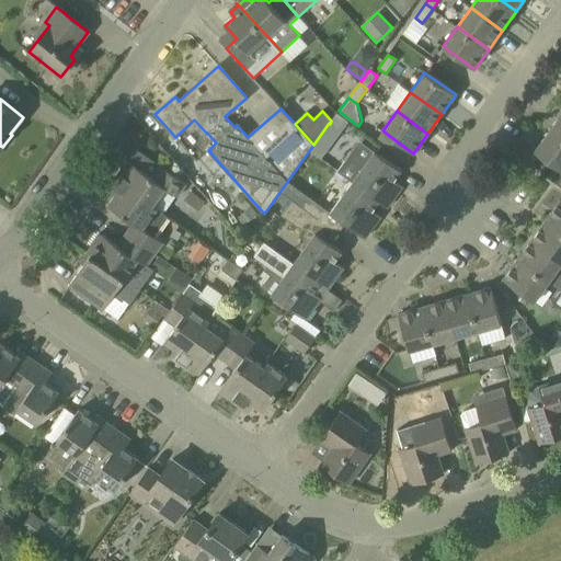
[(339,130),(346,119),(336,113),(331,121),(330,124),(339,130)]
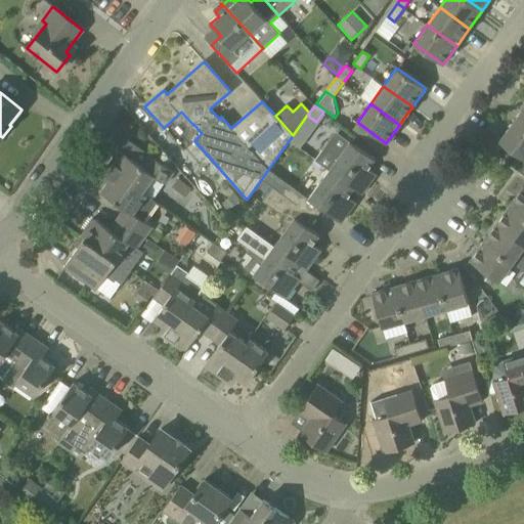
[(523,127),(523,107),(515,121),(523,127)]
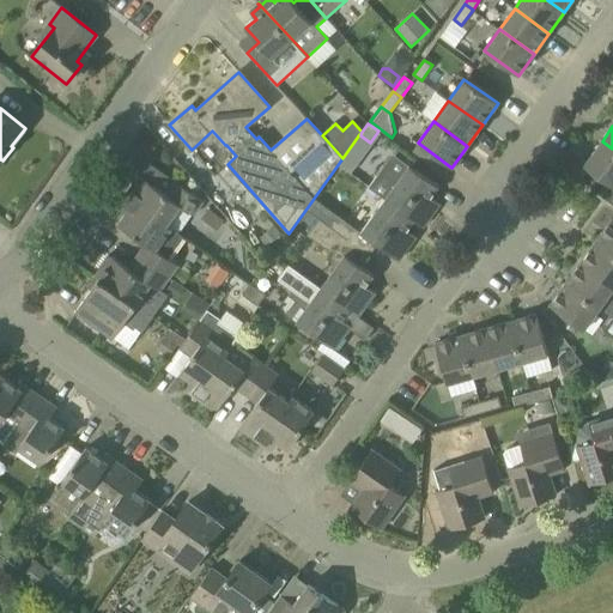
[(612,184),(612,149),(602,141),(584,164),(612,184)]
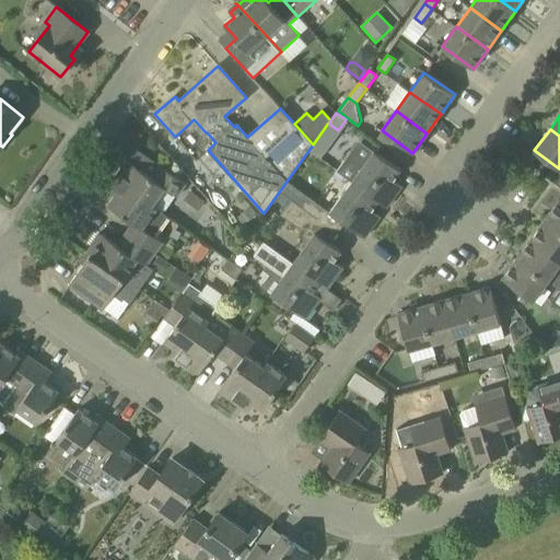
[(387,207),(403,186),(394,179),(400,170),(374,151),(364,164),(350,153),(338,171),(352,182),(387,207)]
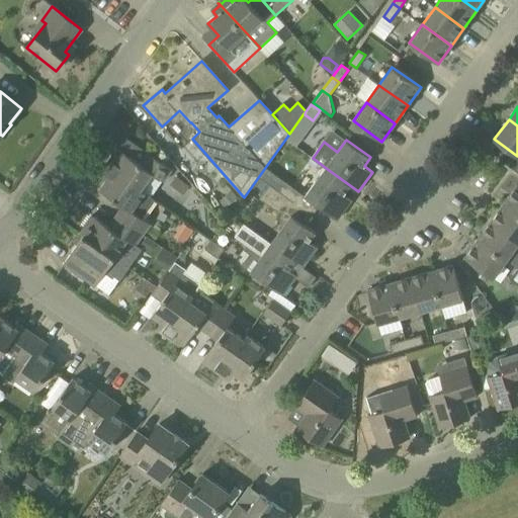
[(140,163),(118,148),(105,165),(141,189),(152,197),(163,181),(164,181),(172,170),(148,152),(140,163)]
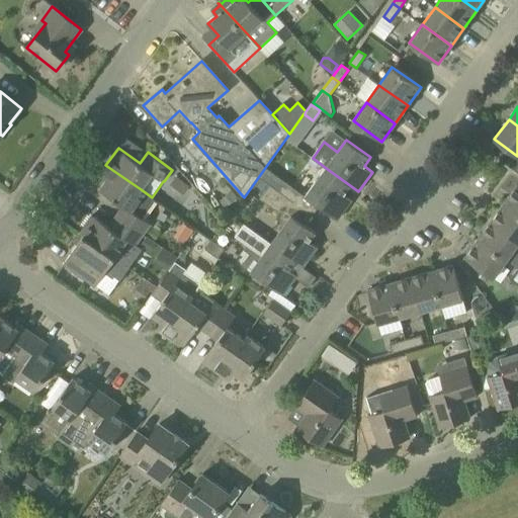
[(123,205),(116,216),(145,235),(146,235),(154,241),(161,231),(158,228),(143,219),(156,200),(152,197),(141,189),(105,165),(105,167),(108,169),(103,177),(107,179),(100,189),(123,205)]
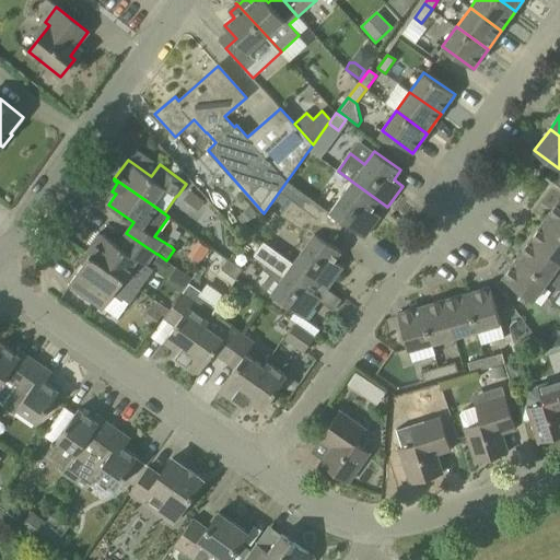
[(352,182),(330,212),(364,237),(381,216),(372,210),(377,201),(386,208),(387,207),(352,182)]
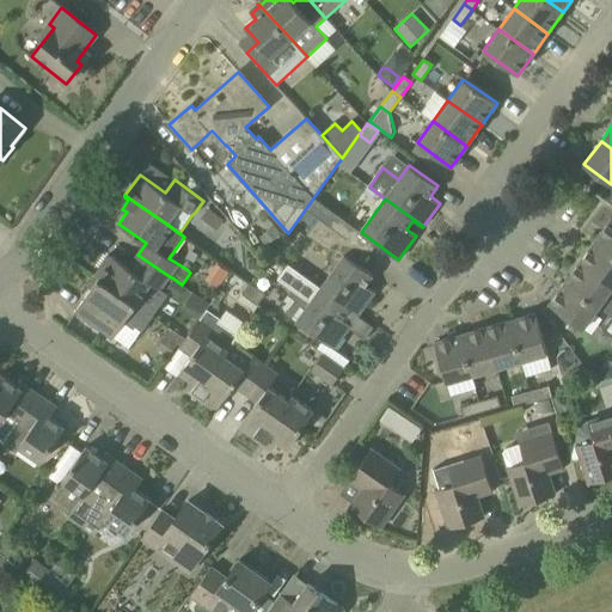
[(208,207),(201,218),(216,230),(224,219),(208,207)]
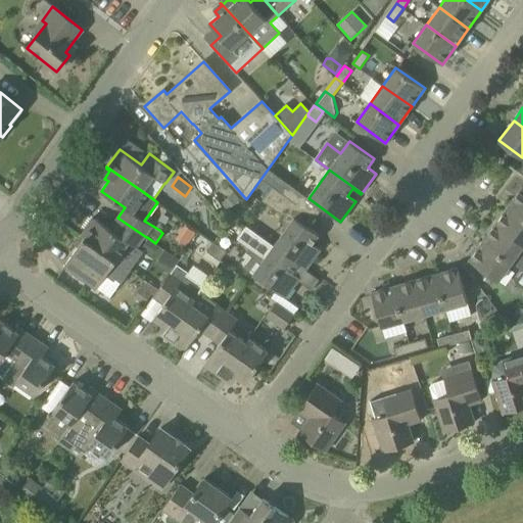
[(289,225),(274,246),(306,270),(321,249),(313,243),(319,235),(308,227),(288,212),(296,203),(273,186),(263,200),(285,217),(283,221),(289,225)]
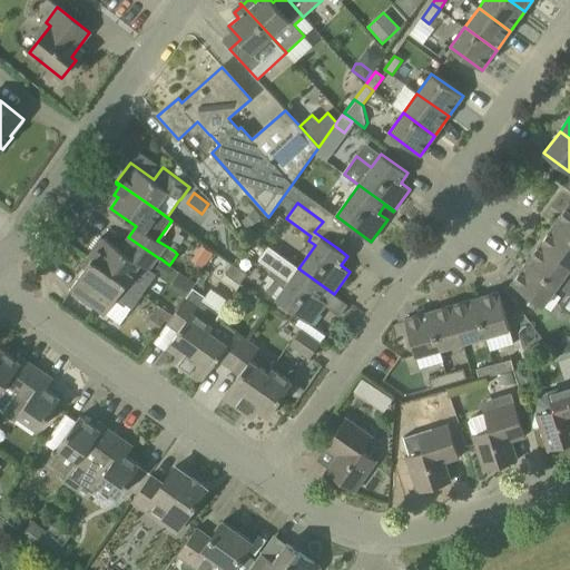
[(569,235),(569,204),(554,224),(569,235)]
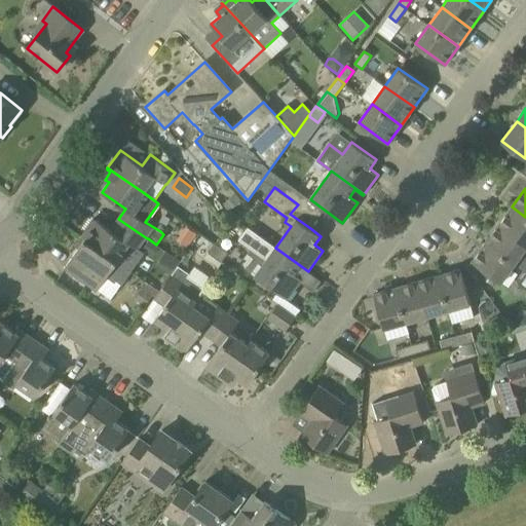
[(235,193),(224,203),(230,211),(241,200),(235,193)]
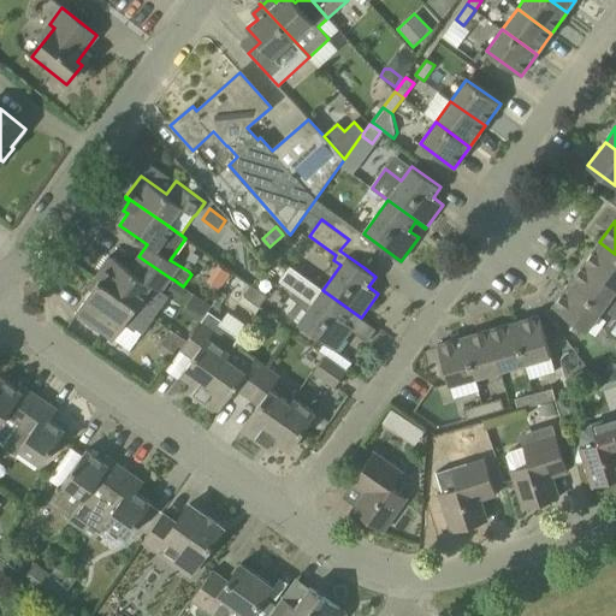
[(615,286),(615,254),(599,242),(584,264),(615,286)]
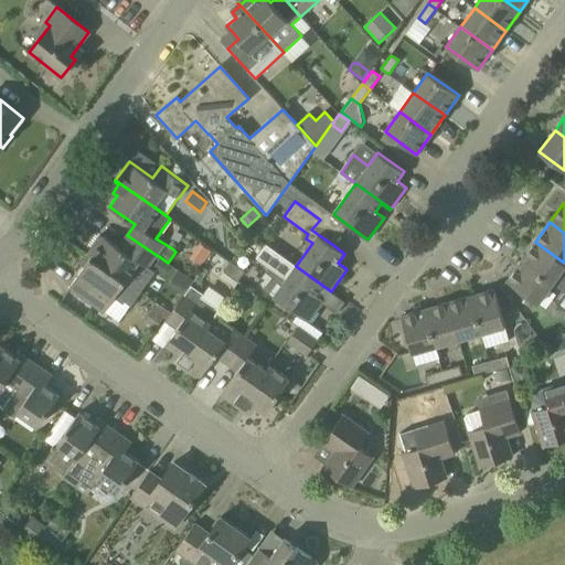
[(102,235),(87,255),(137,289),(137,288),(141,291),(156,272),(150,267),(158,256),(127,235),(118,247),(102,235)]
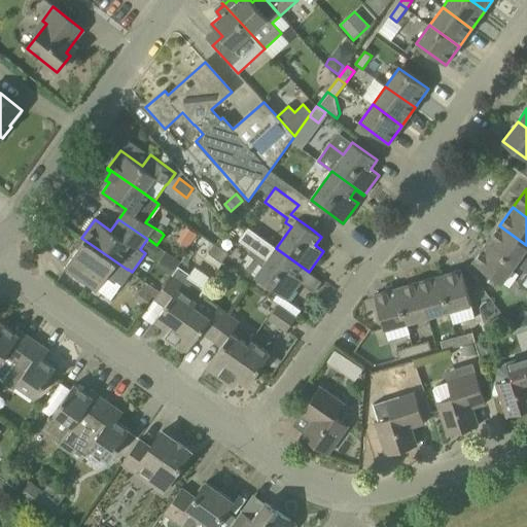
[(516,265),(526,247),(526,245),(499,225),(487,243),(516,265)]
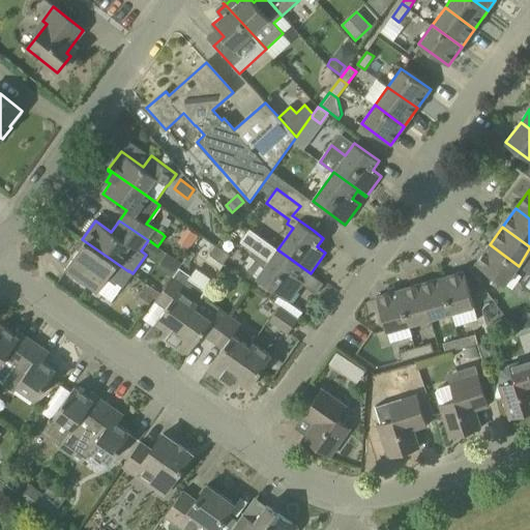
[(311,273),(277,249),(249,229),(241,241),(269,261),(257,278),(260,281),(257,285),(266,292),(270,288),(277,294),(289,302),(304,282),(296,275),(301,267),(310,273),(311,273)]
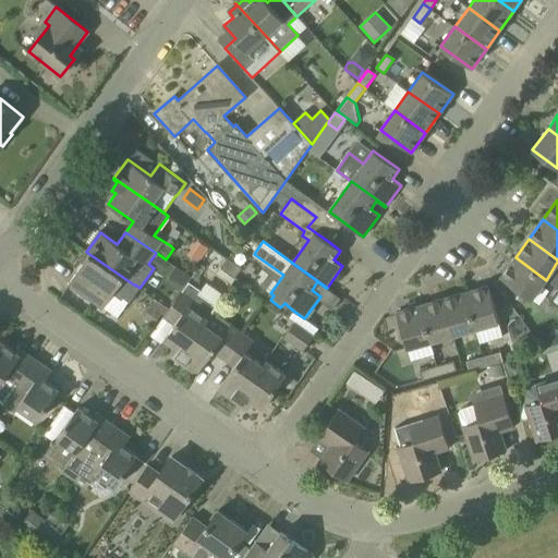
[(216,251),(208,261),(219,268),(227,258),(216,251)]
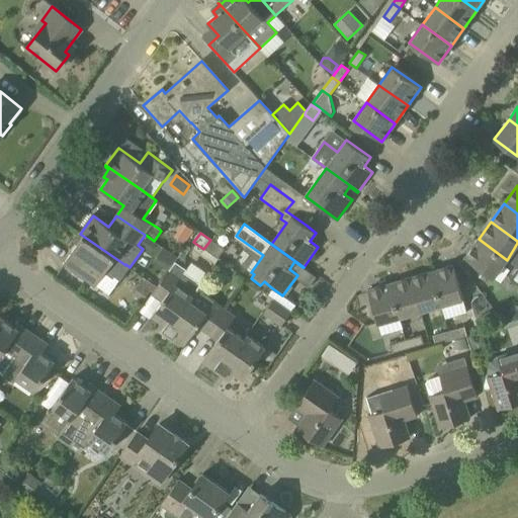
[(130,267),(125,264),(125,265),(80,234),(74,242),(78,244),(64,264),(95,286),(105,272),(113,278),(115,276),(120,280),(130,267)]
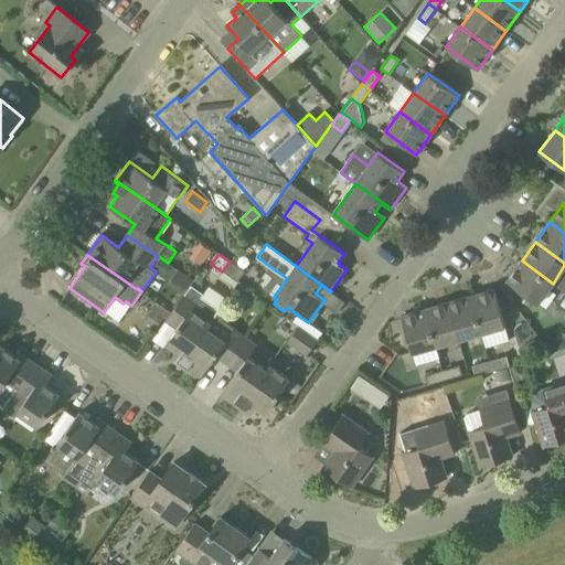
[(159,257),(152,267),(163,274),(170,265),(167,263),(164,260),(159,257)]
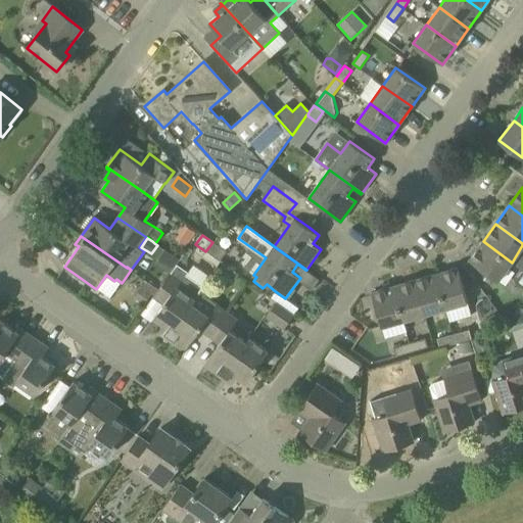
[(498,281),(512,263),(483,241),(469,259),(498,281)]
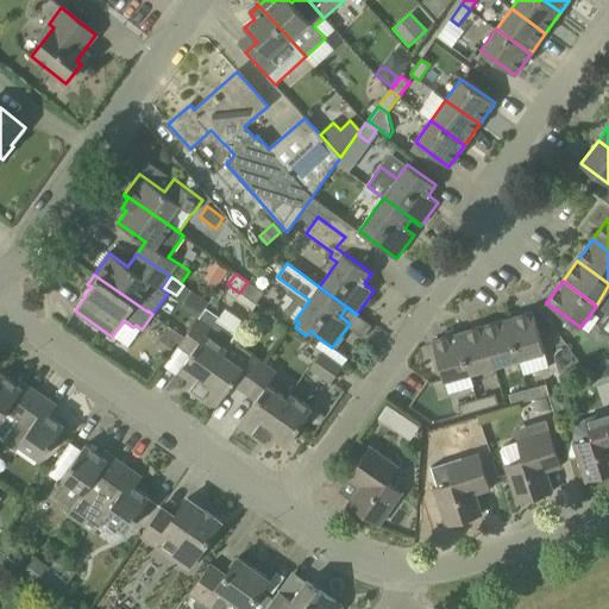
[(257,303),(264,293),(250,282),(242,293),(257,303)]
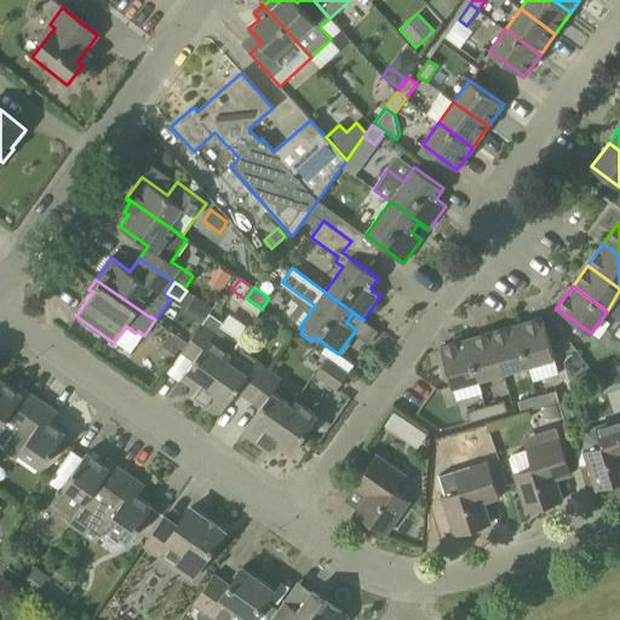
[(197,401),(228,360),(241,339),(222,326),(224,322),(210,313),(182,352),(194,361),(183,377),(194,385),(190,390),(200,396),(196,401),(197,401)]
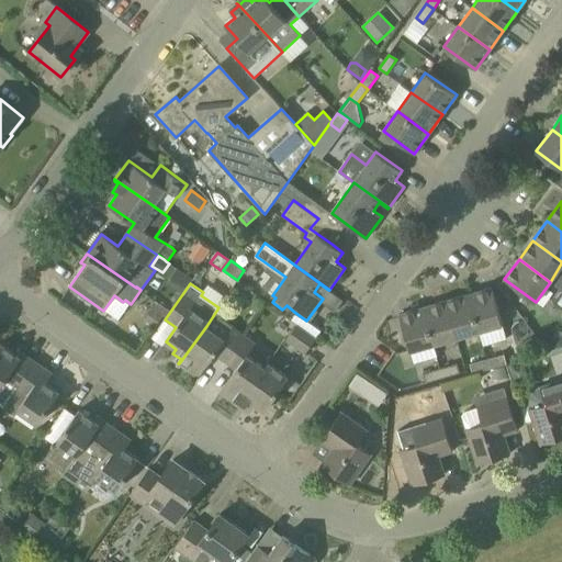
[(479,330),(503,324),(492,288),(469,294),(479,330)]
